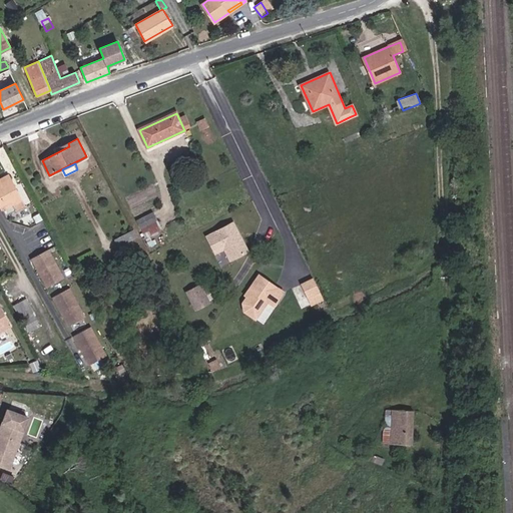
[(0,204),(3,209),(12,205),(15,210),(24,205),(7,173),(0,176),(0,204)]
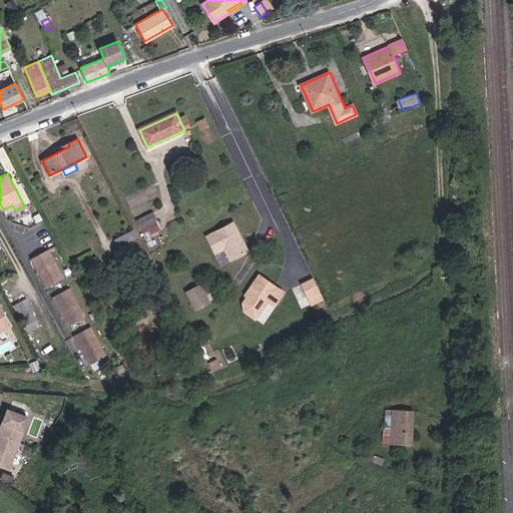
[(12,205),(3,209),(5,214),(15,210),(12,205)]
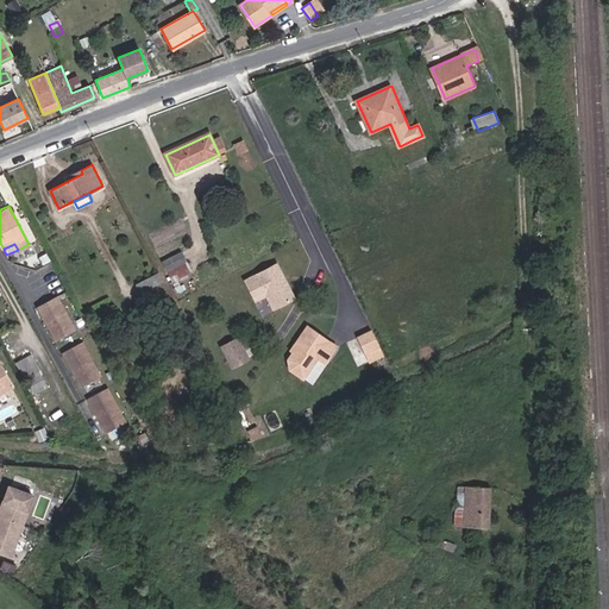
[(187,259),(183,252),(164,261),(168,269),(187,259)]
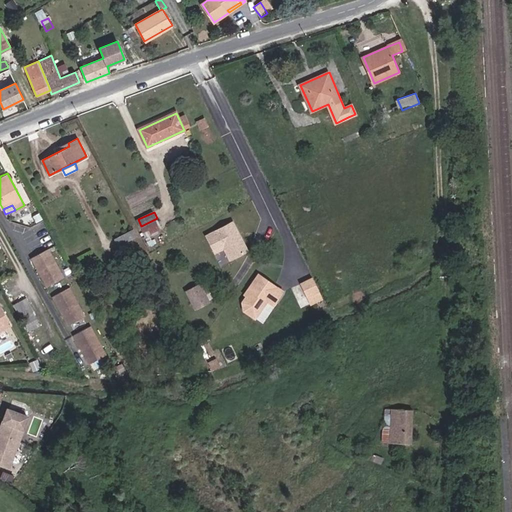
[(206,234),(214,251),(223,247),(227,247),(232,257),(247,249),(241,236),(238,235),(235,231),(237,228),(233,220),(206,234)]
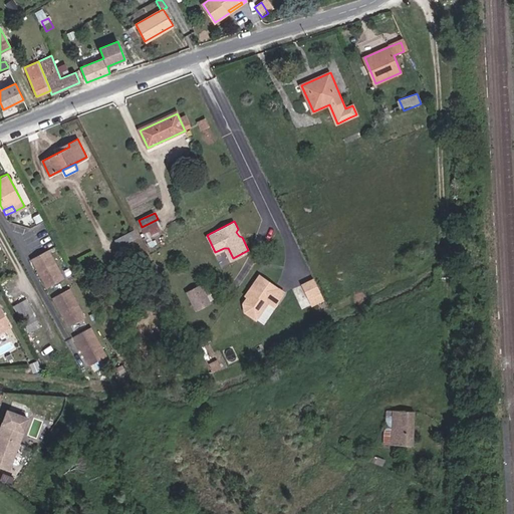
[(114,239),(118,247),(139,238),(135,229),(114,239)]
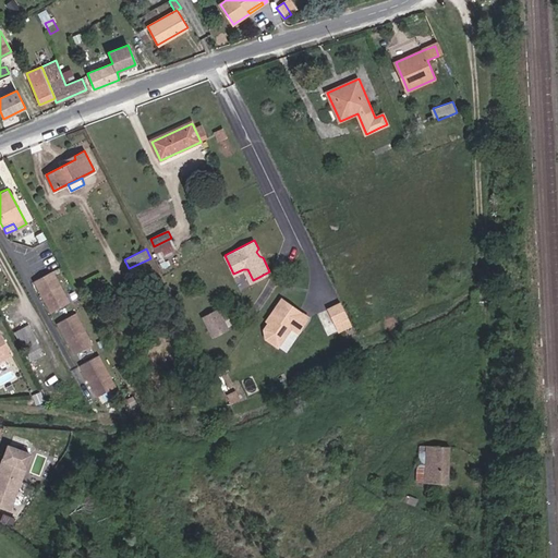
[(243,269),(250,281),(253,280),(247,269),(243,269)]
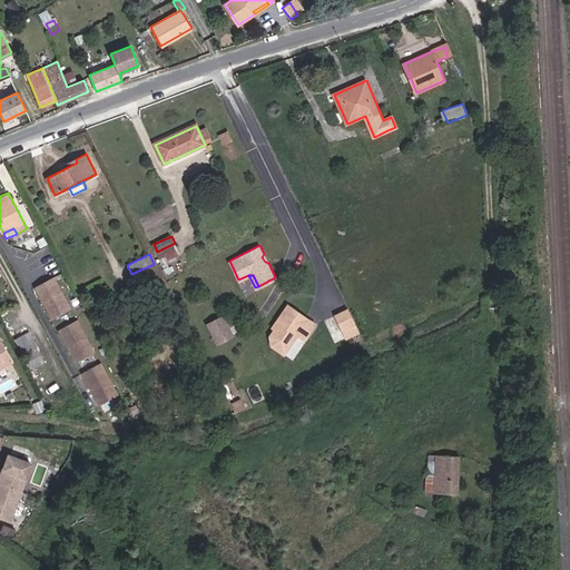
[(51,276),(33,286),(51,318),(69,308),(51,276)]
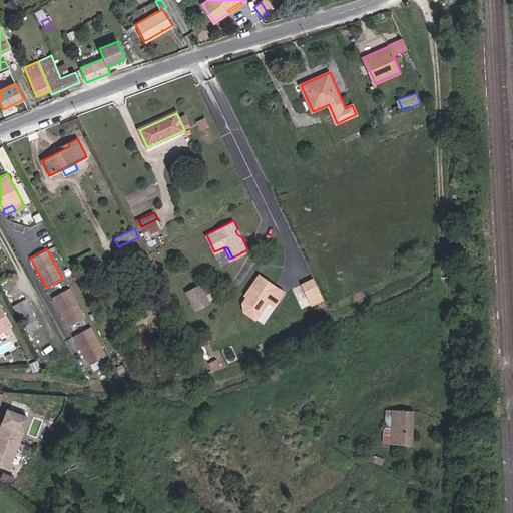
[(284,291),(260,276),(249,291),(251,292),(248,298),(243,304),(245,312),(258,319),(269,301),(275,305),(284,291)]
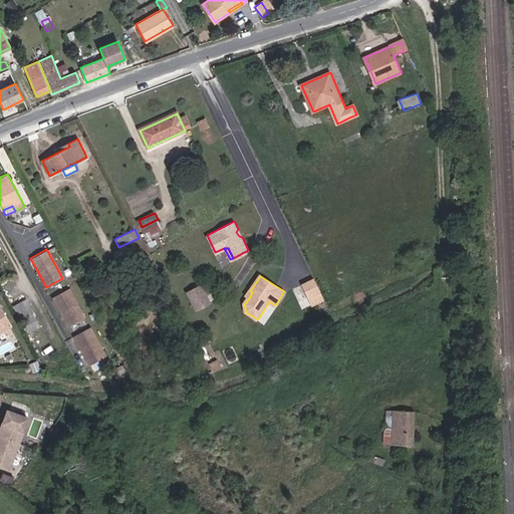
[(308,296),(320,290),(314,277),(302,283),(308,296)]
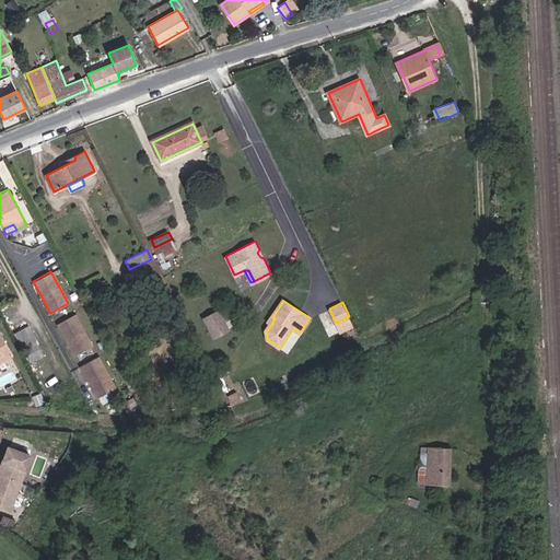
[(212,335),(231,325),(223,308),(203,318),(212,335)]
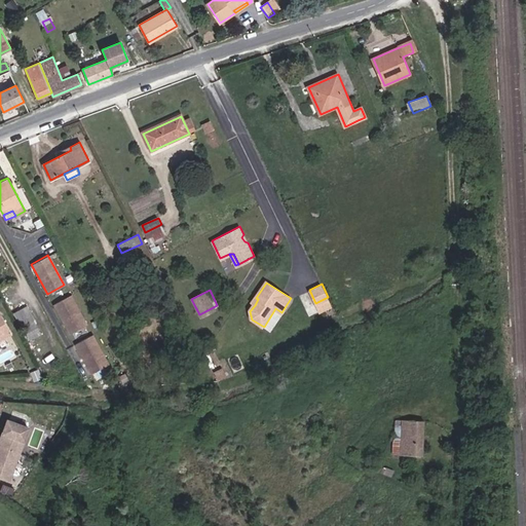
[(86,324),(70,295),(53,304),(70,333),(86,324)]
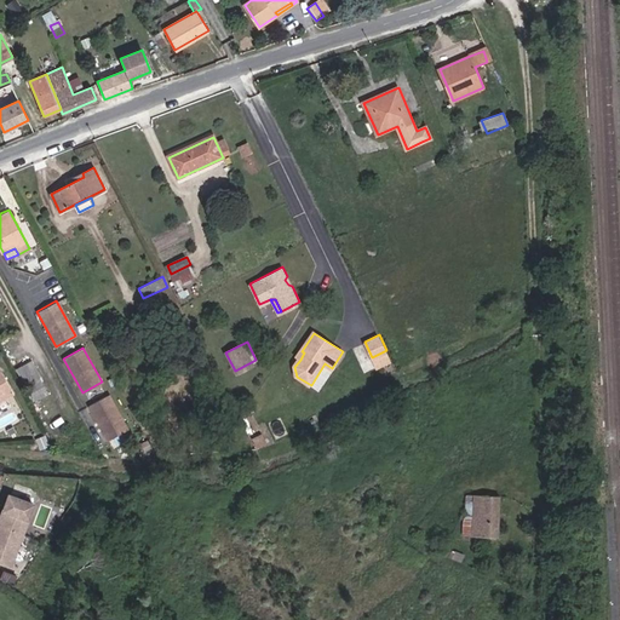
[(23,361),(13,366),(30,397),(40,392),(23,361)]
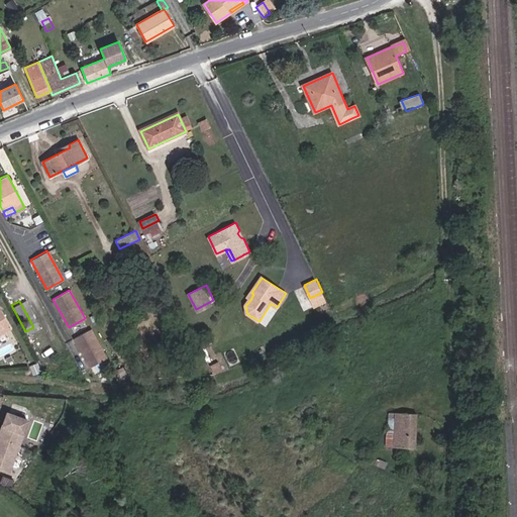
[(0,311),(0,334),(11,328),(0,311)]
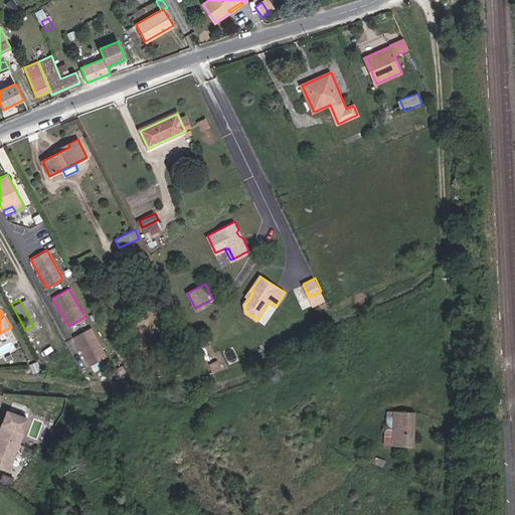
[(106,356),(90,327),(73,336),(90,365),(106,356)]
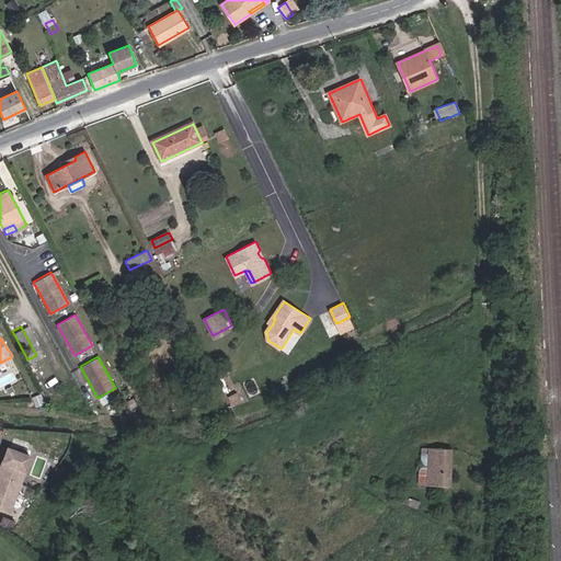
[(428,468),(427,483),(450,484),(451,448),(430,447),(428,455),(428,468)]
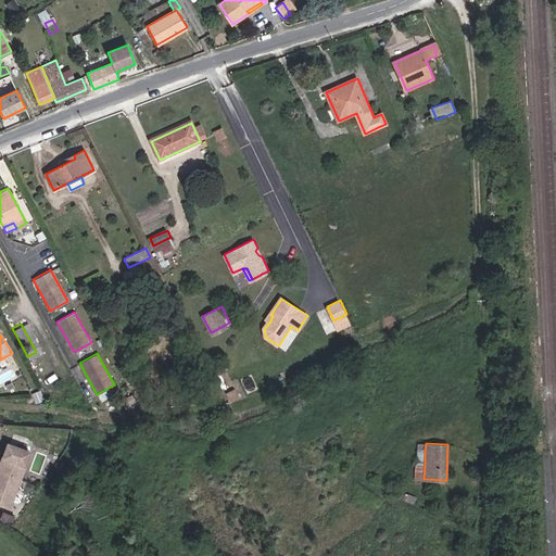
[(0,504),(9,508),(25,465),(2,457),(0,464),(0,504)]
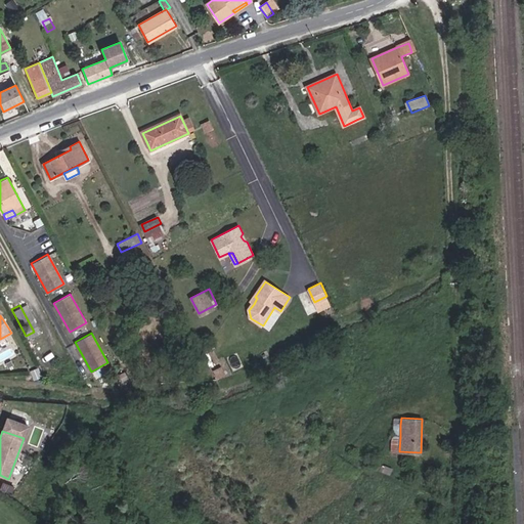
[(392,451),(399,451),(400,437),(392,437),(392,451)]
